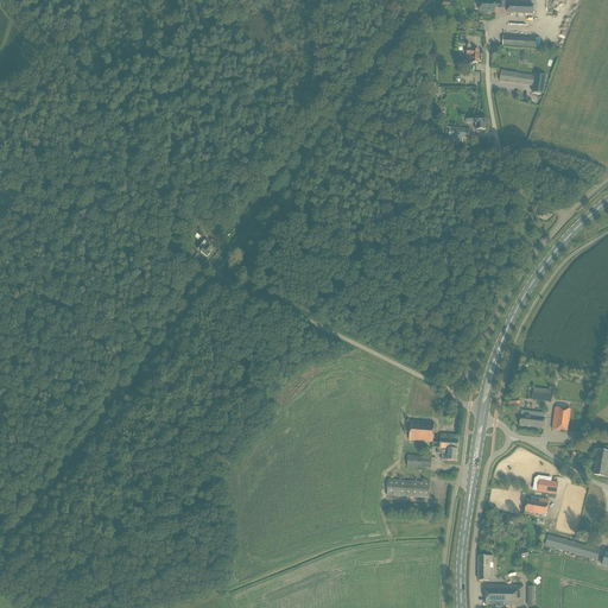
[(504,8),(504,0),(499,0),(499,4),(494,4),(495,2),(480,1),(480,12),(494,12),(494,7),(499,7),(499,8),(504,8)]
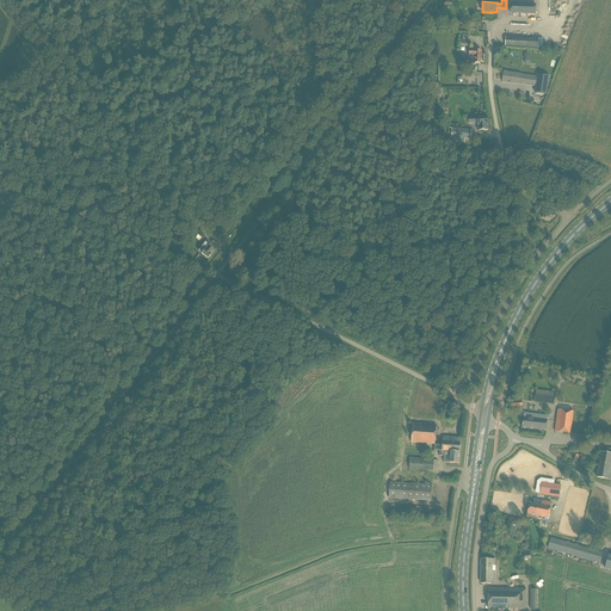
[(536,5),(510,4),(510,13),(536,14),(536,5)]
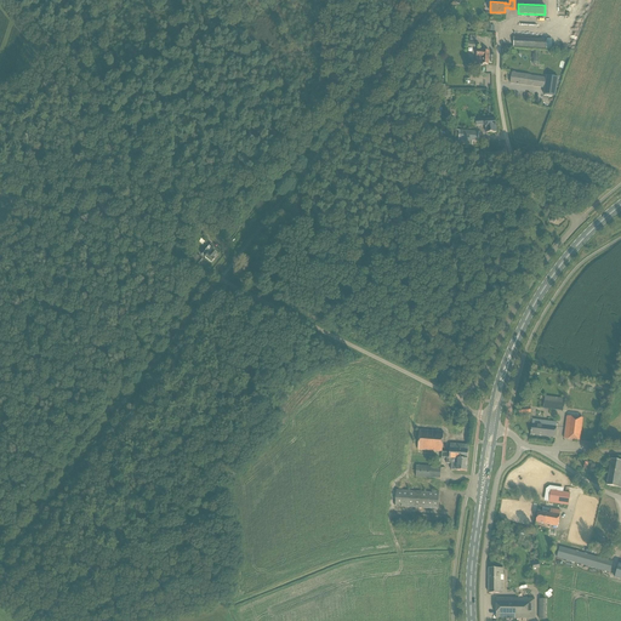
[(547,40),(520,38),(514,38),(513,47),(519,47),(547,49),(547,40)]
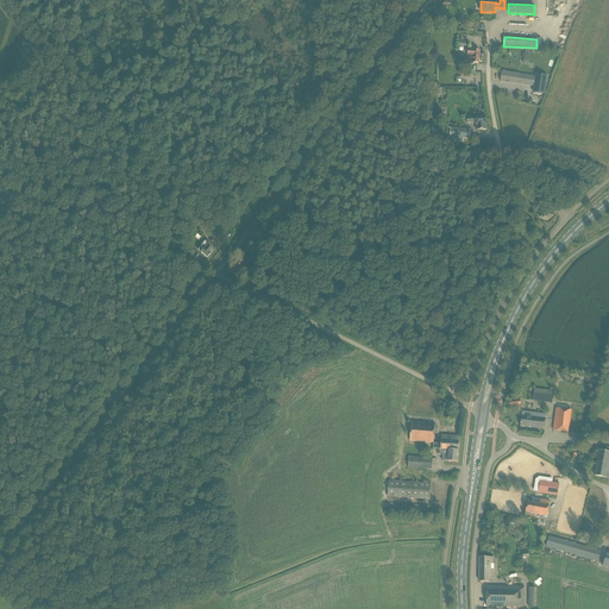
[(473,64),(473,63),(478,63),(479,50),(468,50),(466,64),(473,64)]
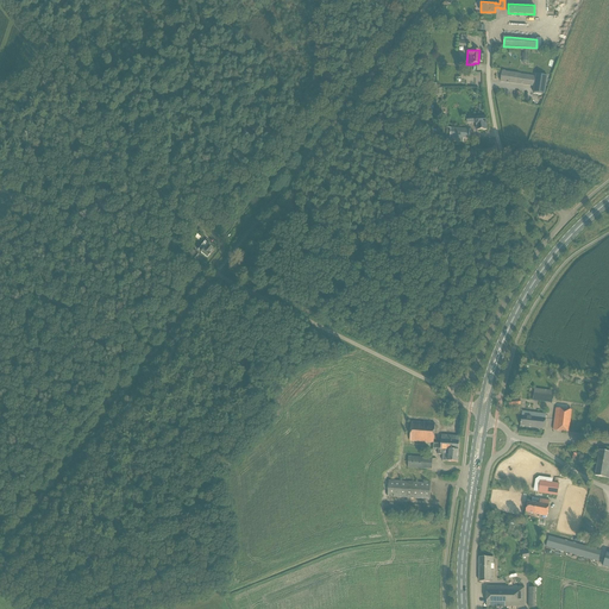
[(535,76),(508,73),(502,71),(501,82),(519,85),(533,87),(535,76)]
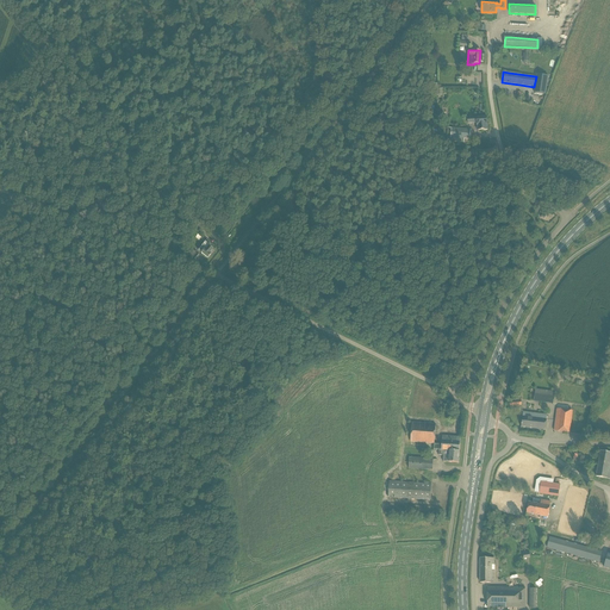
[(536,75),(534,93),(546,94),(548,76),(536,75)]
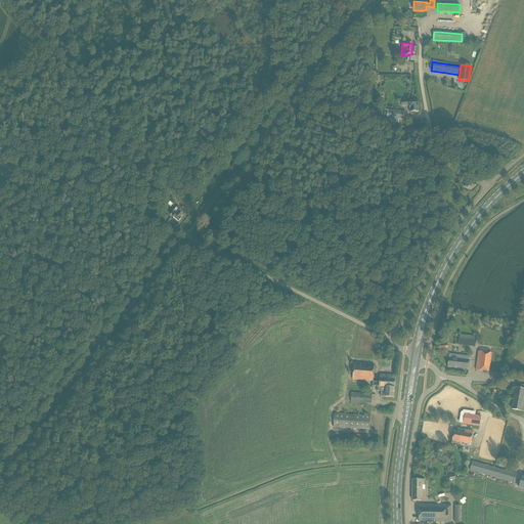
[(410,113),(413,112),(419,112),(418,107),(419,107),(418,100),(401,101),(401,106),(409,105),(409,108),(410,113)]
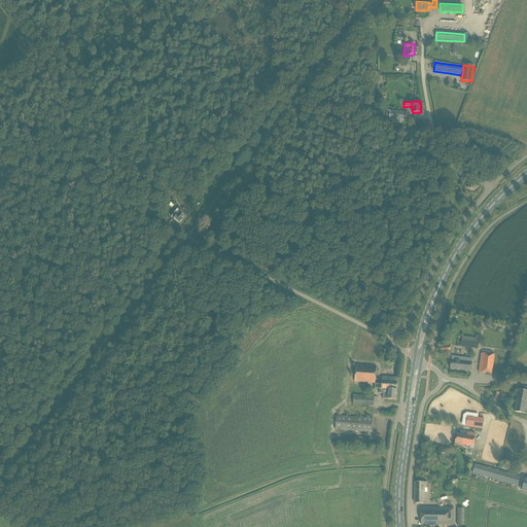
[(400,123),(401,119),(406,119),(407,112),(387,111),(386,118),(386,121),(400,123)]
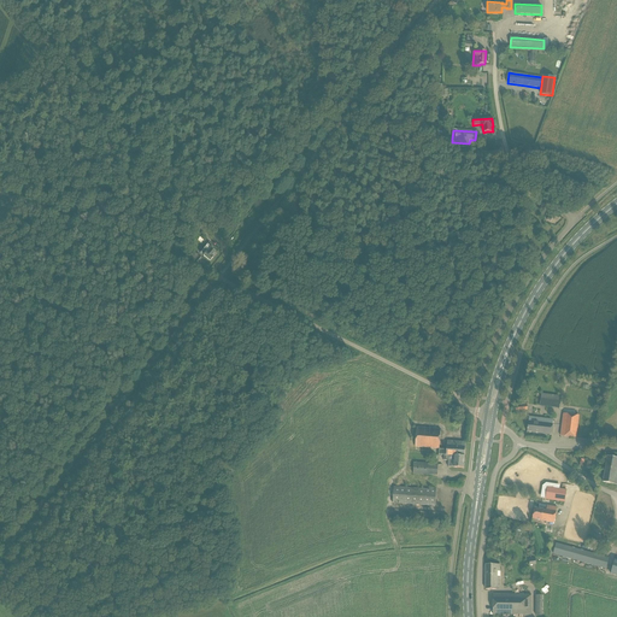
[(215,253),(210,250),(211,248),(210,247),(211,247),(207,245),(200,253),(204,256),(203,256),(210,262),(213,256),(212,256),(215,253)]
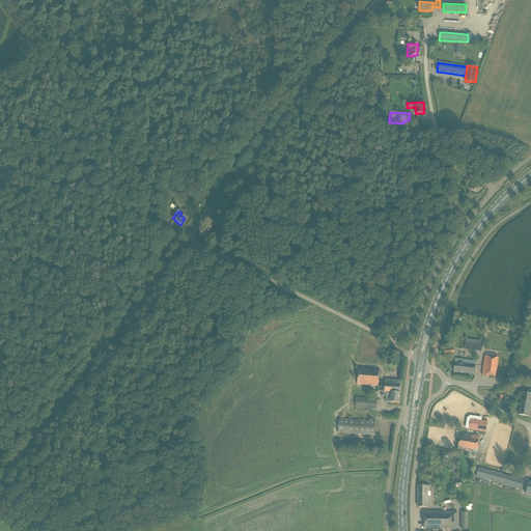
[(161,221),(164,218),(157,212),(154,215),(161,221)]
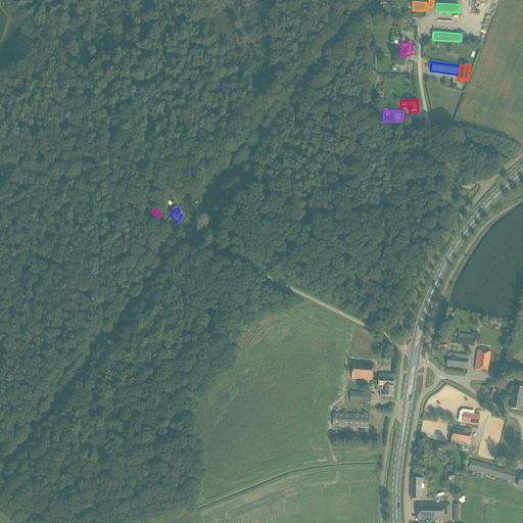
[(160,218),(168,224),(172,220),(165,215),(163,217),(162,215),(160,218)]
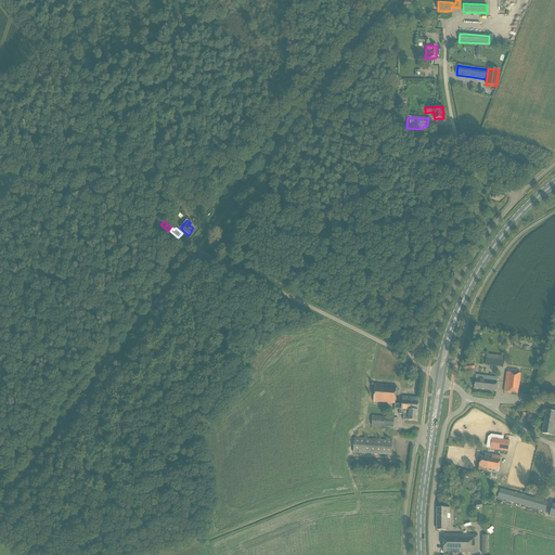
[(487,355),(486,365),(503,368),(504,362),(504,357),(487,355)]
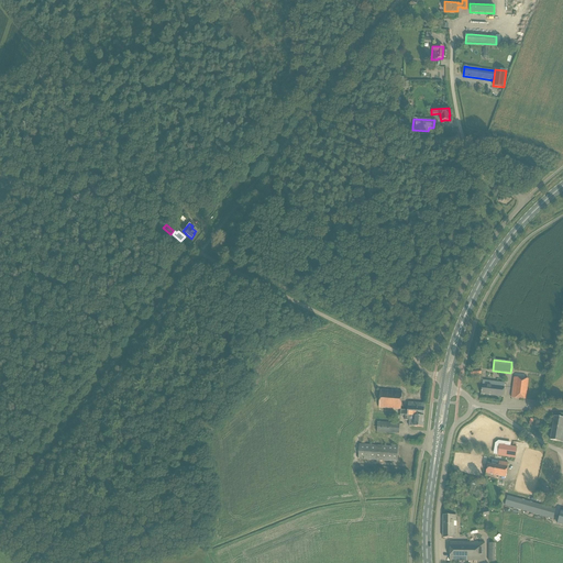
[(526,400),(526,396),(528,379),(527,379),(518,378),(516,378),(514,377),(512,393),(511,398),(526,400)]
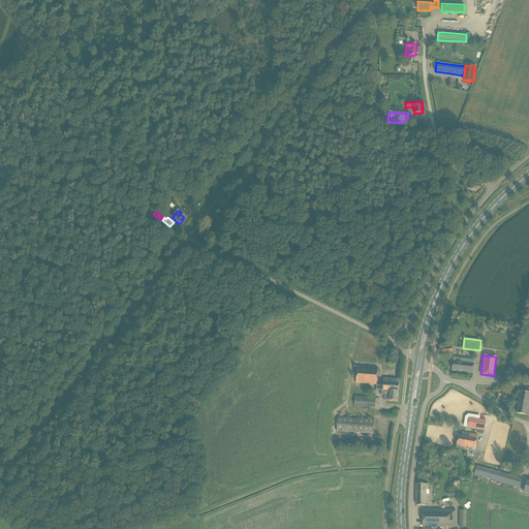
[(452,370),(473,373),(474,361),(464,360),(454,358),(452,370)]
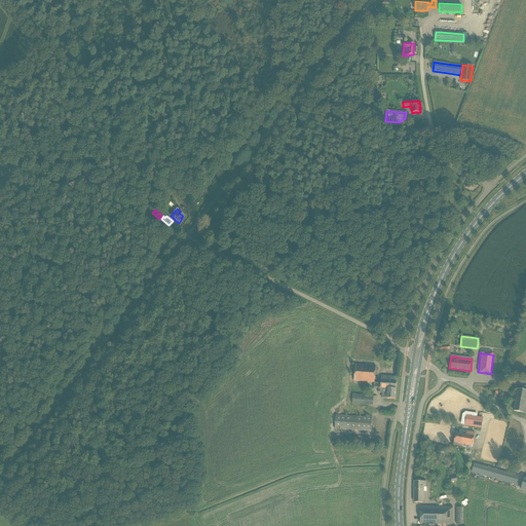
[(354,370),(353,381),(359,381),(365,382),(366,382),(374,383),(376,367),(355,365),(354,370)]
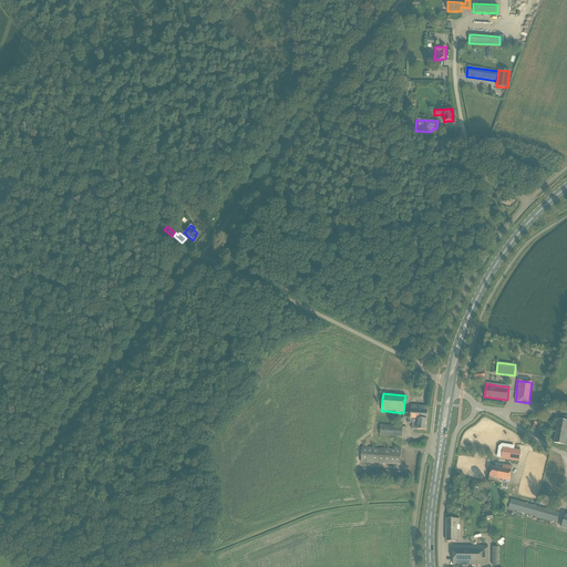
[(403,413),(403,418),(408,419),(408,423),(412,423),(411,430),(421,430),(426,431),(428,406),(411,405),(410,413),(403,413)]
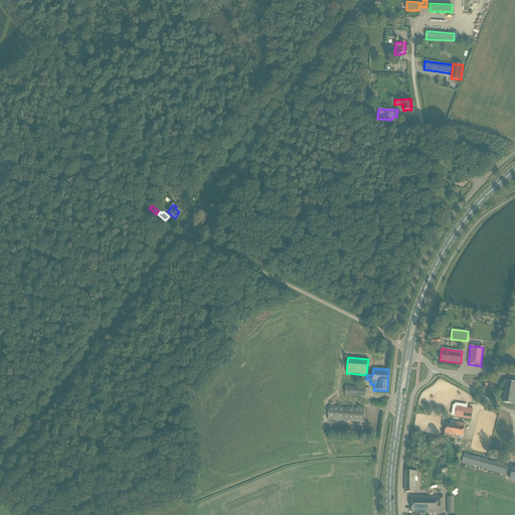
[(503,402),(514,404),(514,382),(507,381),(503,402)]
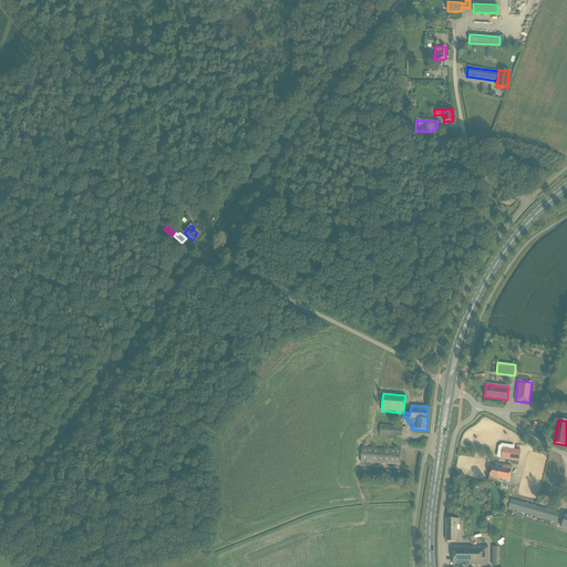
[(401,437),(402,428),(380,425),(379,435),(401,437)]
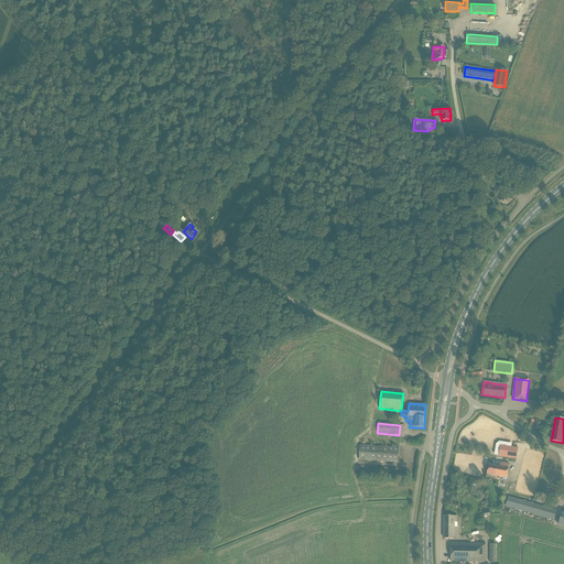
[(359,459),(381,462),(398,463),(399,448),(382,447),(360,445),(359,459)]
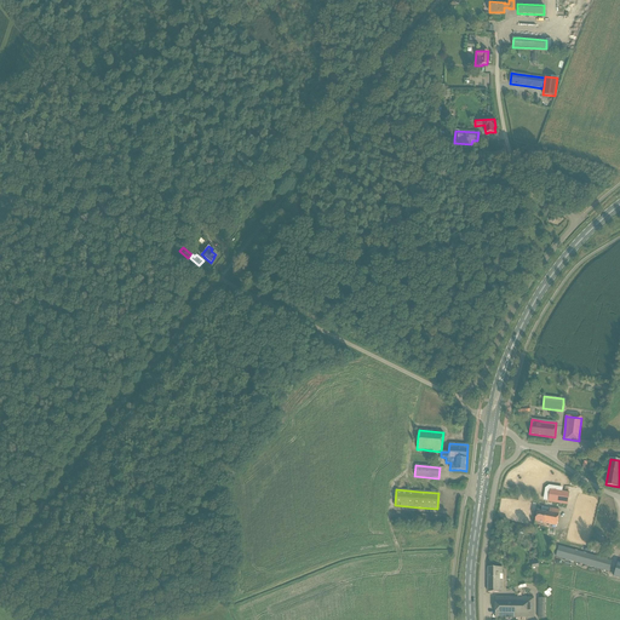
[(550,491),(549,501),(554,503),(568,505),(569,494),(550,491)]
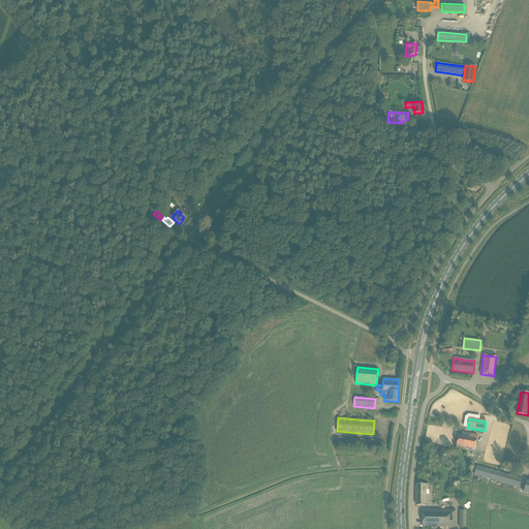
[(462,436),(458,435),(457,445),(475,448),(477,435),(462,433),(462,436)]
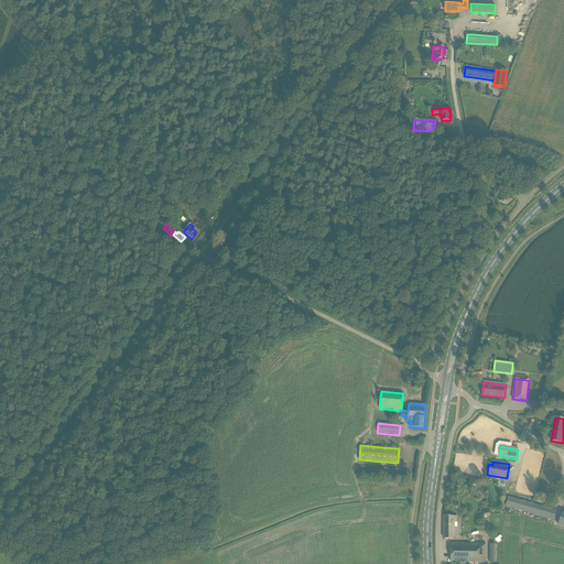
[(506,507),(554,520),(556,510),(508,497),(506,507)]
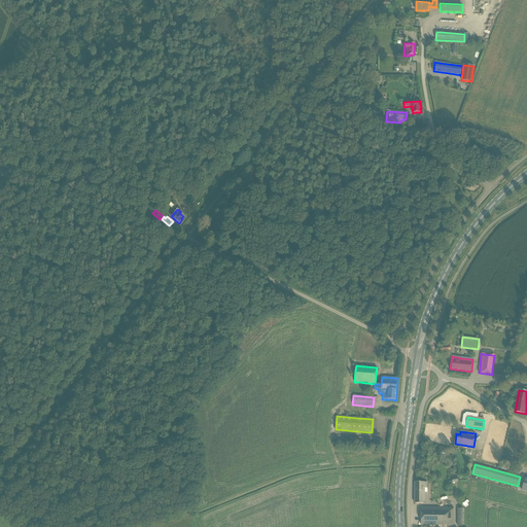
[(424,503),(424,501),(424,488),(426,488),(427,483),(415,483),(415,503),(424,503)]
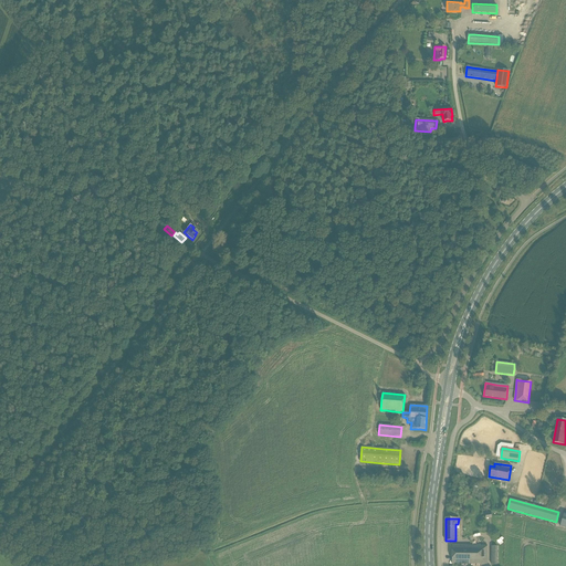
[(488,546),(478,546),(452,546),(452,564),(488,564),(488,546)]
